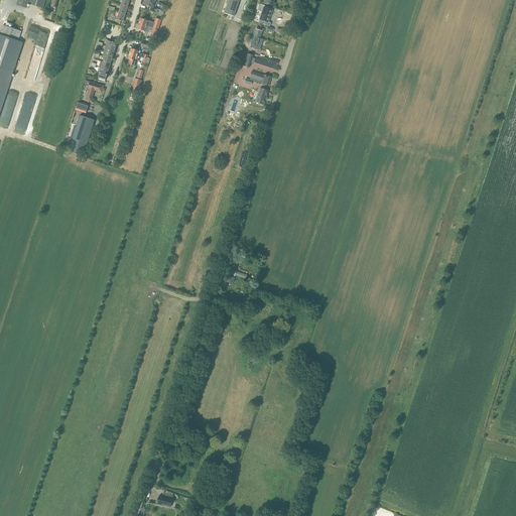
[(26,8),(28,4),(43,9),(46,0),(18,0),(17,5),(26,8)]
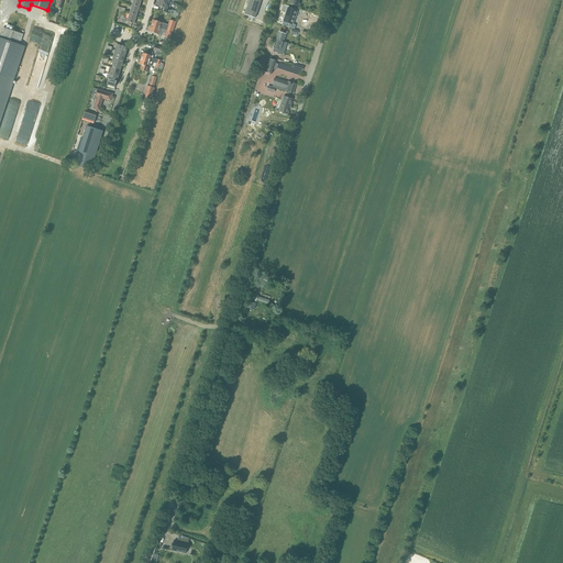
[(162,8),(161,11),(178,17),(178,13),(176,13),(177,12),(175,11),(169,10),(172,2),(170,2),(169,2),(163,0),(159,0),(158,6),(162,8)]
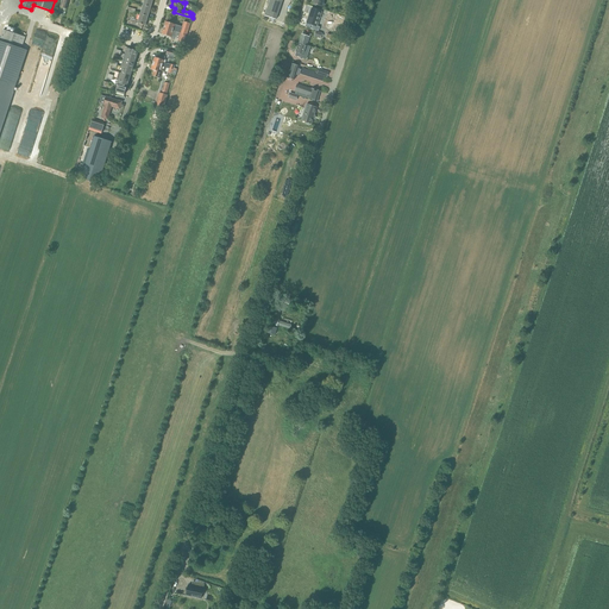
[(269,0),(264,16),(276,20),(282,0),(269,0)]
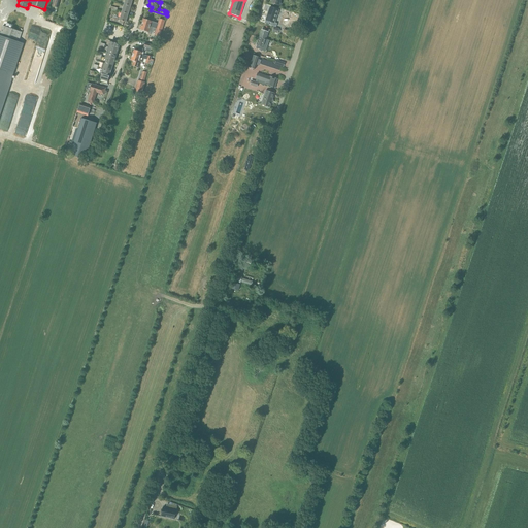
[(122,12),(128,14),(131,6),(124,4),(122,12)]
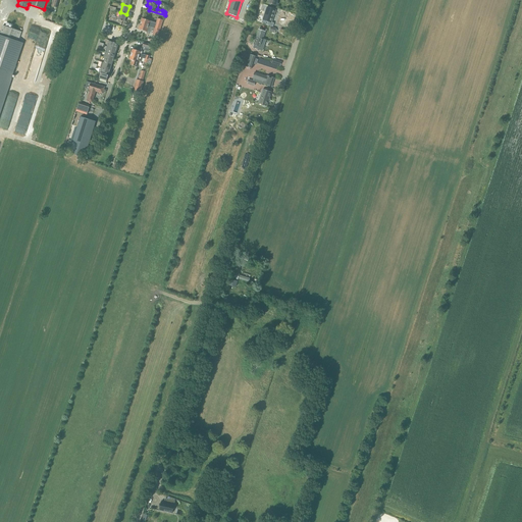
[(267,7),(264,18),(272,20),(275,10),(267,7)]
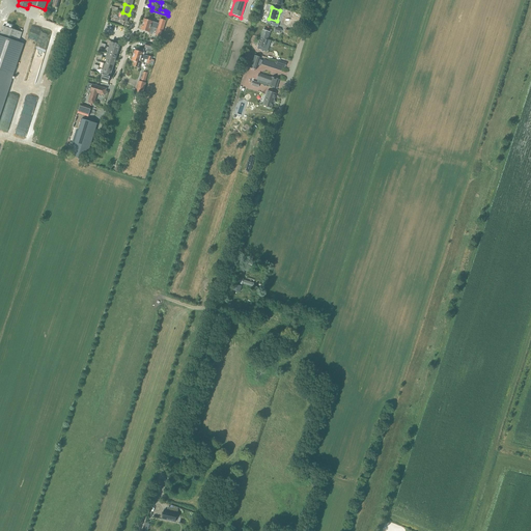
[(119,21),(127,23),(129,15),(122,12),(119,21)]
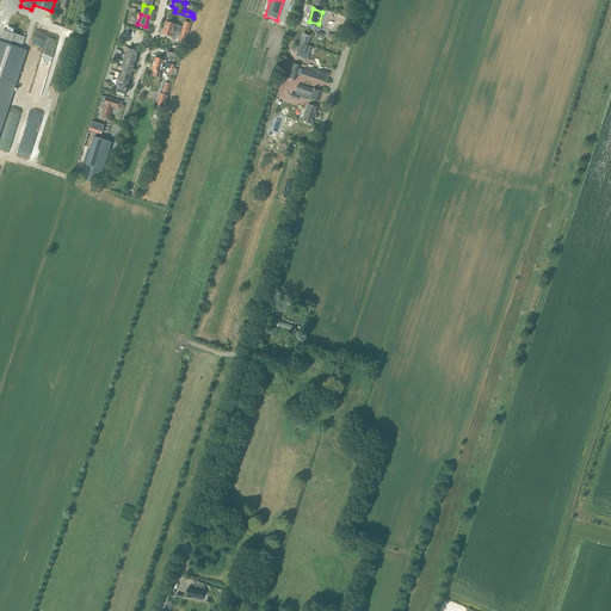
[(184,22),(183,28),(167,23),(165,29),(187,36),(191,24),(184,22)]
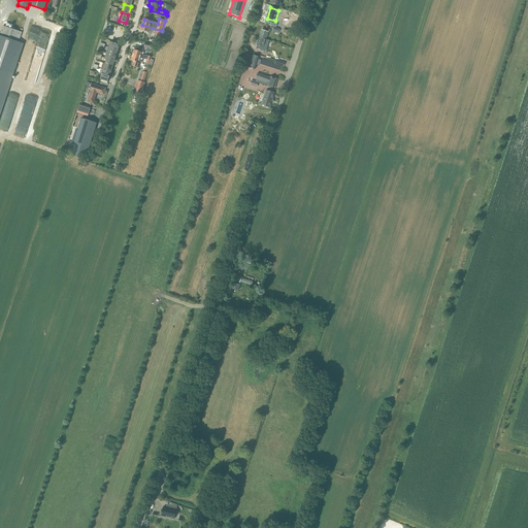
[(160,37),(162,31),(142,25),(140,30),(153,33),(153,32),(156,33),(155,35),(160,37)]
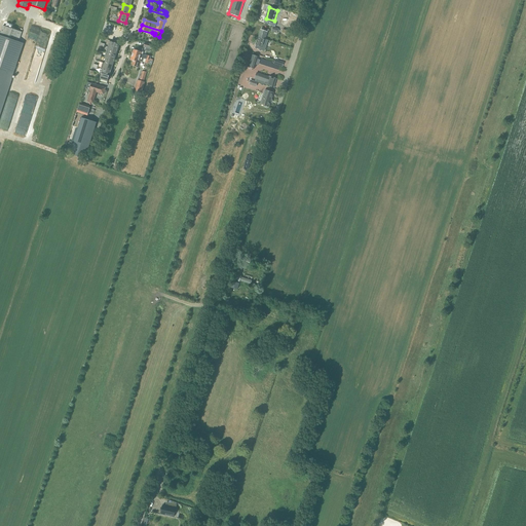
[(0,111),(6,95),(11,79),(23,43),(19,42),(22,33),(3,26),(0,34),(0,111)]
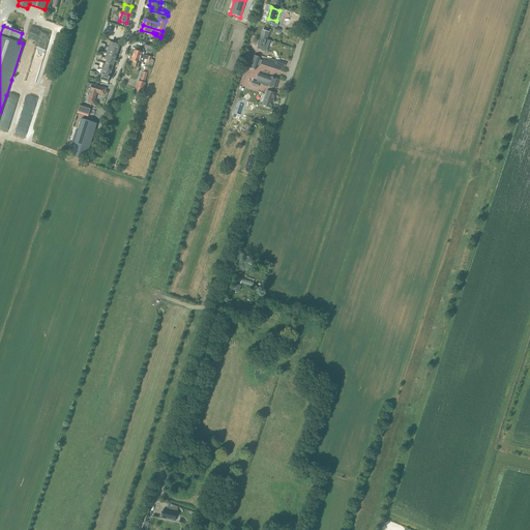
[(263,30),(260,37),(267,40),(270,30),(264,28),(263,30)]
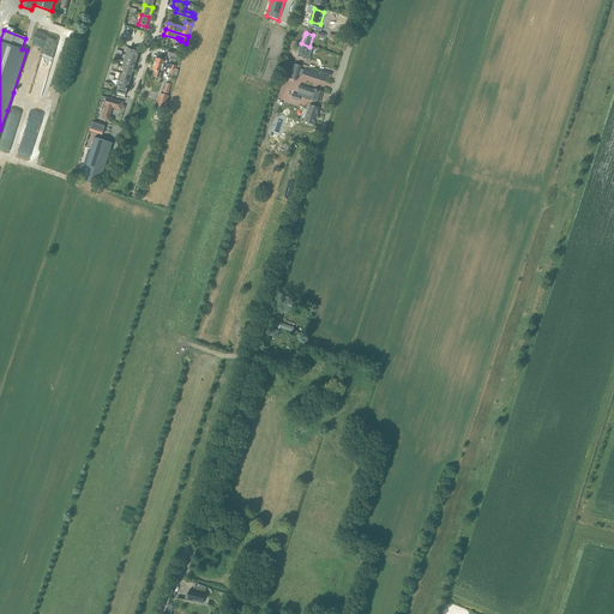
[(299,53),(298,56),(305,59),(309,60),(313,48),(309,47),(301,43),(299,53)]
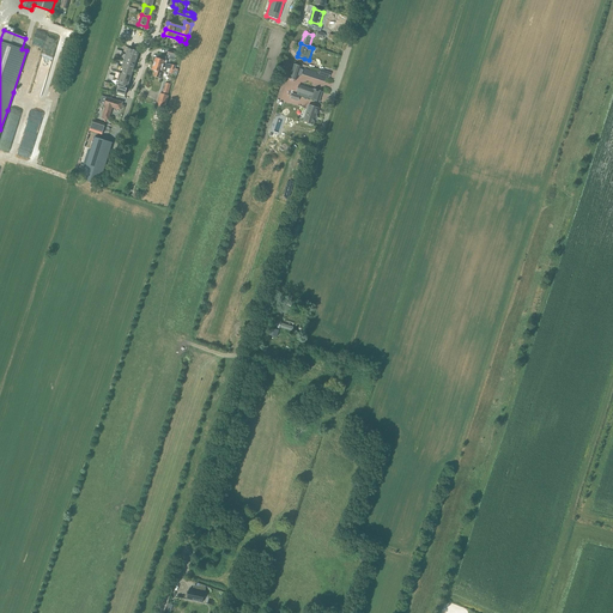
[(126,55),(137,59),(139,52),(128,48),(126,55)]
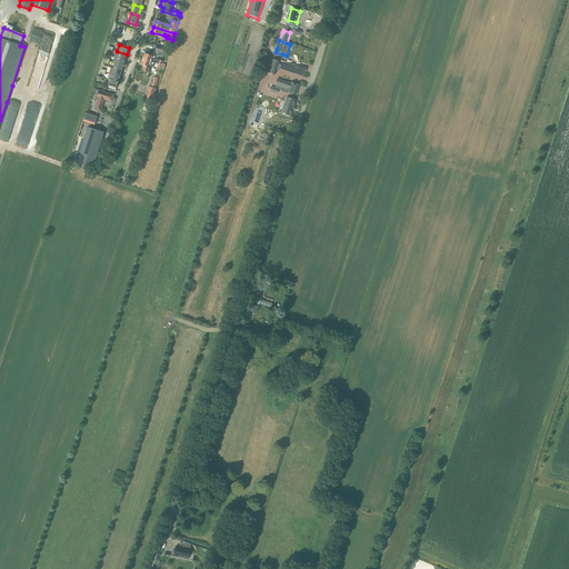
[(115,57),(126,60),(127,55),(117,51),(115,57)]
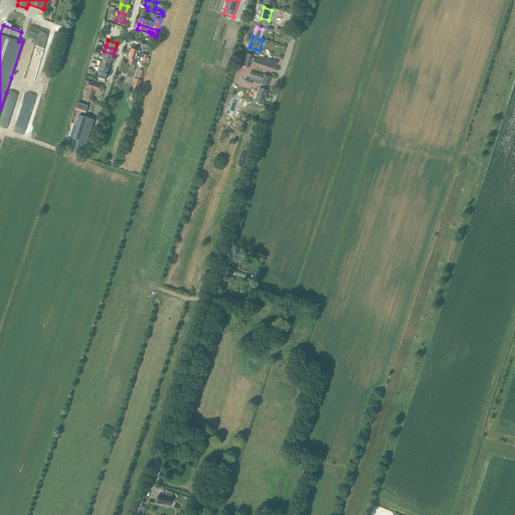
[(130,53),(141,57),(143,58),(144,54),(142,53),(142,54),(139,53),(140,48),(135,46),(134,49),(131,49),(130,53)]
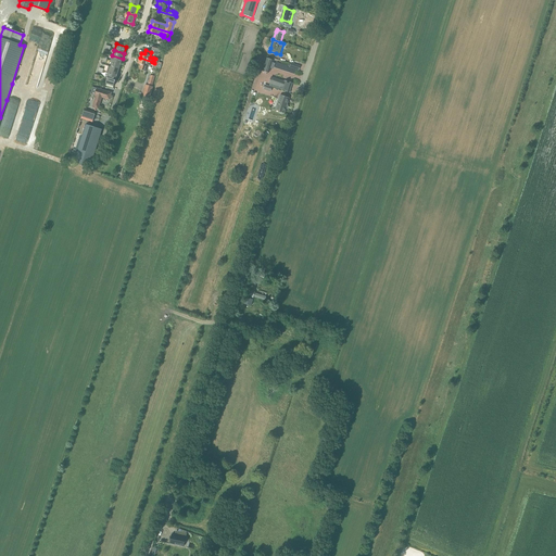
[(112,61),(121,64),(123,59),(112,55),(111,61),(112,61)]
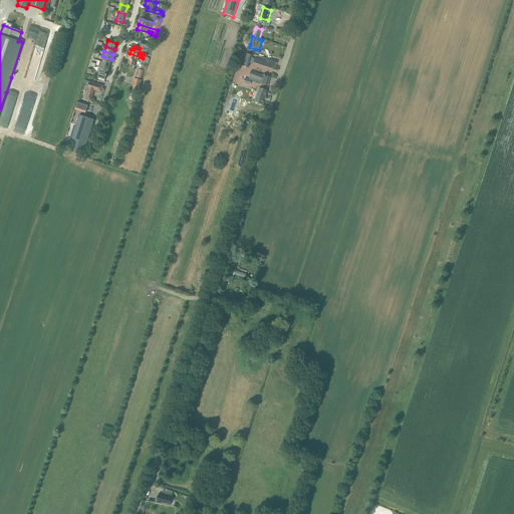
[(127,58),(130,59),(129,64),(136,66),(137,60),(140,61),(141,57),(130,53),(127,58)]
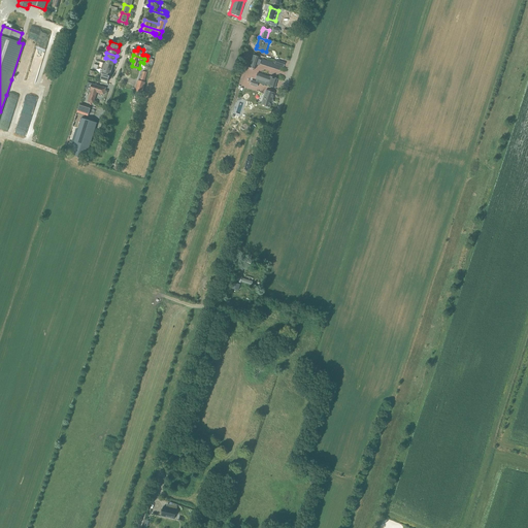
[(250,68),(249,70),(248,73),(254,74),(259,58),(254,56),(250,67),(250,68)]
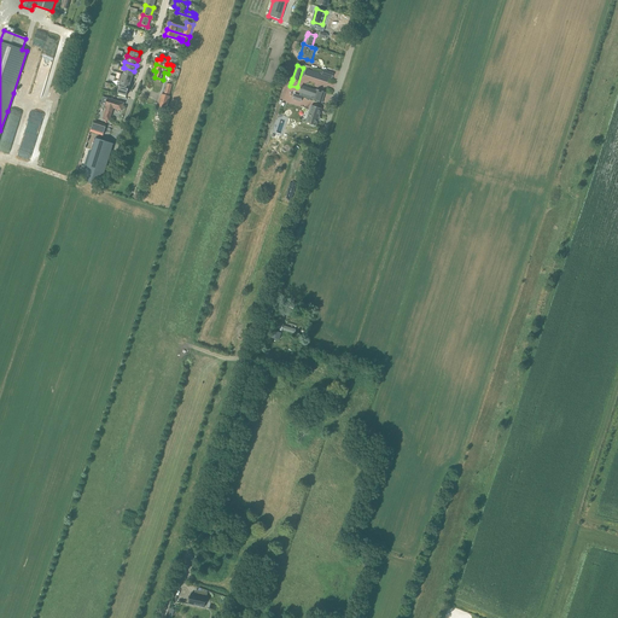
[(121,74),(118,80),(130,83),(133,77),(123,75),(121,74)]
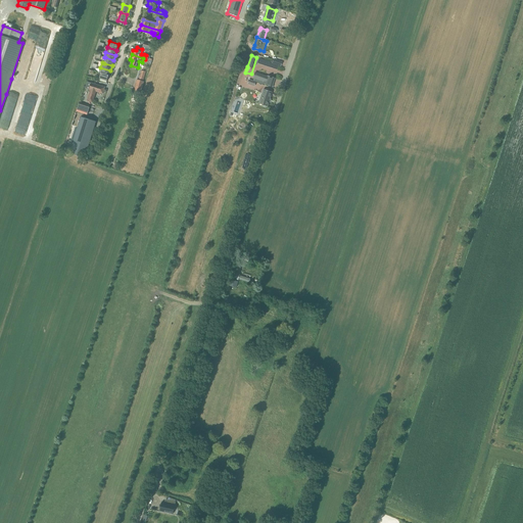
[(100,67),(99,73),(108,76),(110,70),(100,67)]
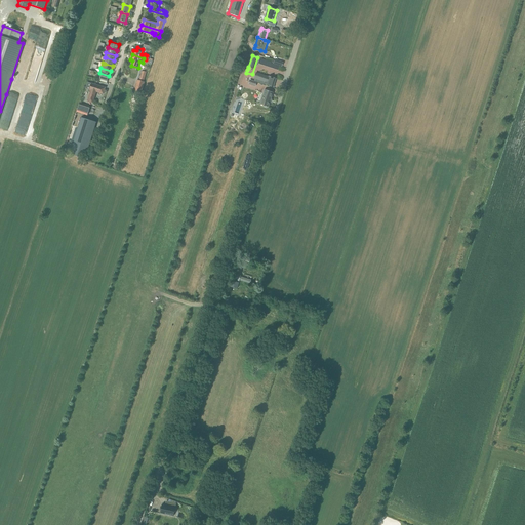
[(139,81),(137,80),(134,91),(142,93),(145,82),(144,82),(147,73),(143,71),(139,81)]
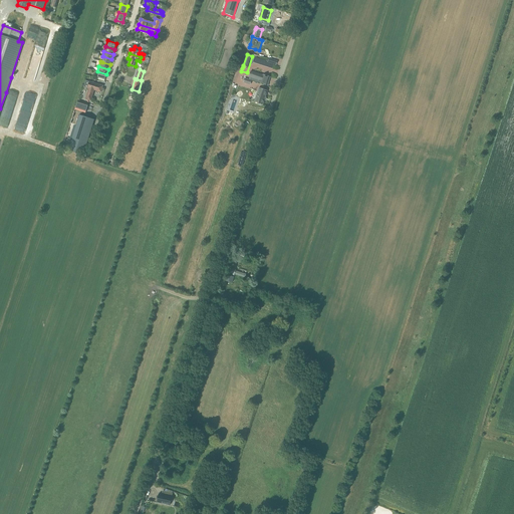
[(105,80),(106,74),(97,71),(95,77),(105,80)]
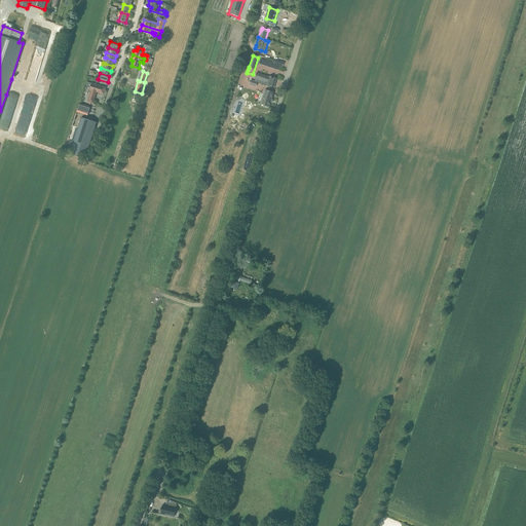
[(266,85),(273,88),(276,79),(269,77),(257,73),(255,79),(265,82),(264,84),(267,84),(266,85)]
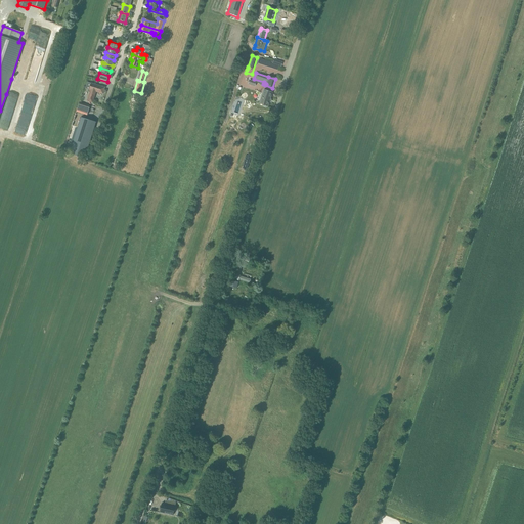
[(89,95),(87,101),(93,103),(95,97),(96,92),(103,94),(105,88),(95,85),(91,84),(89,90),(90,90),(90,92),(89,95)]
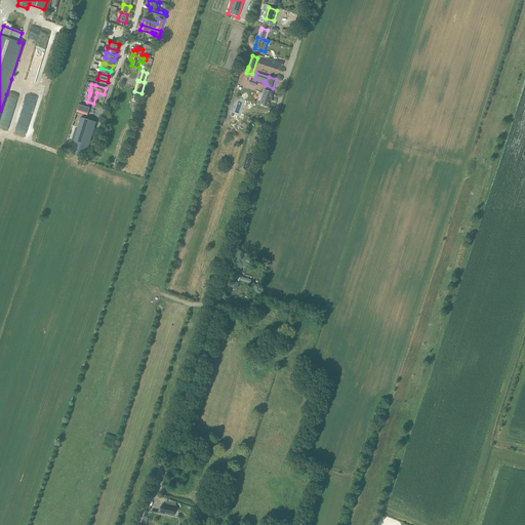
[(273,93),(265,90),(259,104),(269,108),(273,93)]
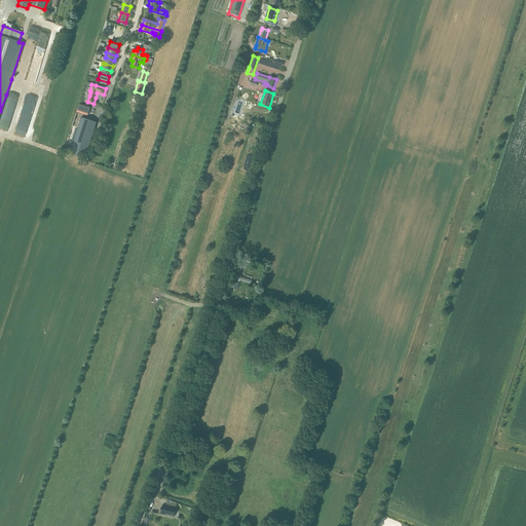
[(81,118),(70,154),(85,158),(97,122),(81,118)]
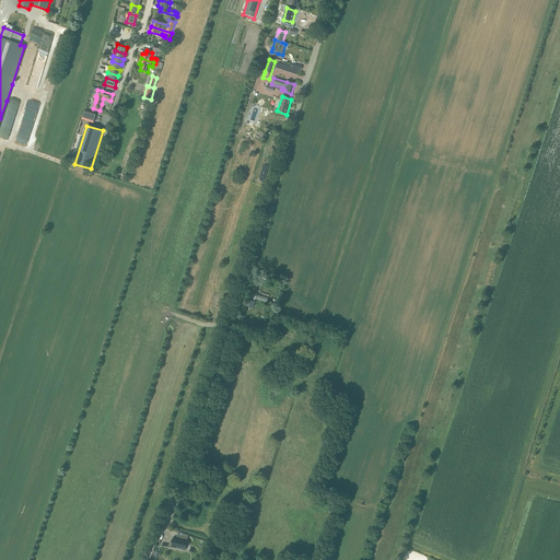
[(178,539),(173,538),(171,547),(185,550),(188,537),(179,535),(178,539)]
